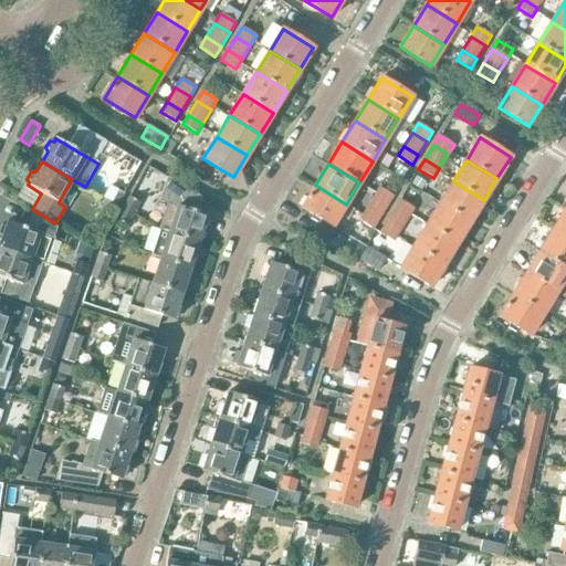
[(399,165),(394,174),(401,179),(407,169),(399,165)]
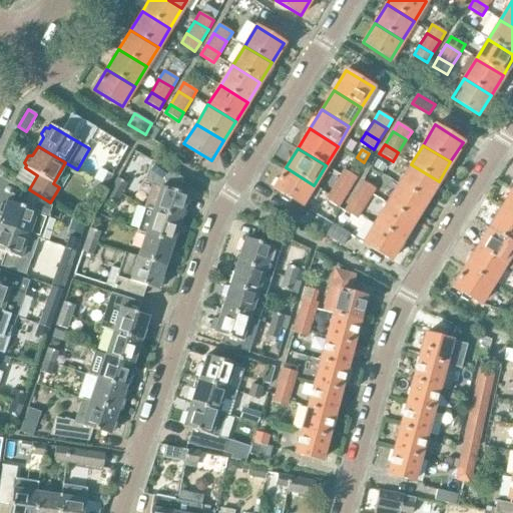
[(153,209),(180,218),(188,194),(178,191),(183,178),(151,159),(144,181),(160,187),(153,209)]
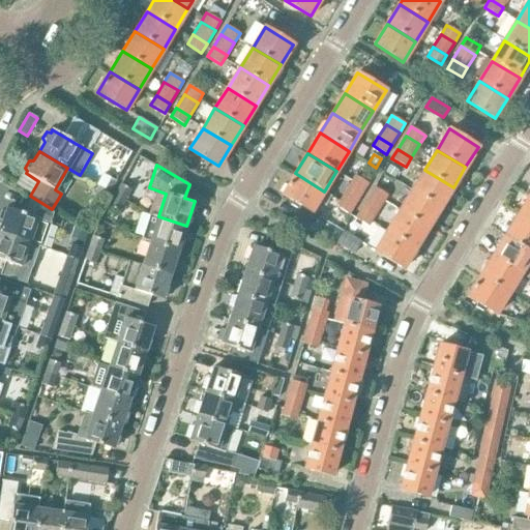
[(399,171),(389,165),(385,172),(394,178),(399,171)]
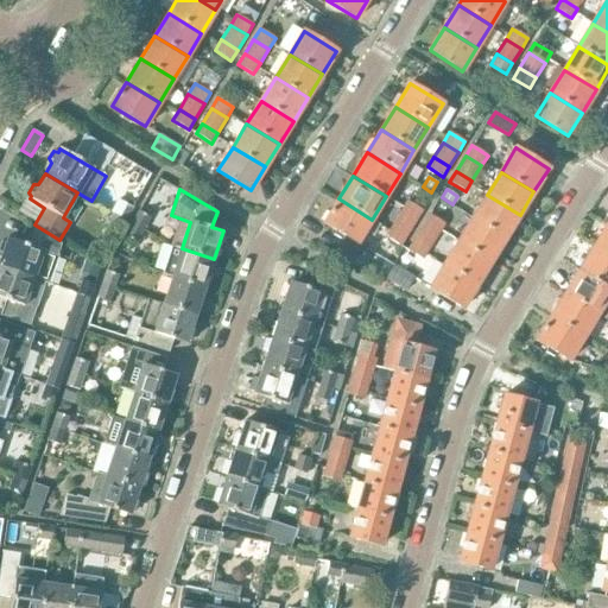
[(520,215),(487,195),(473,219),(505,239),(520,215)]
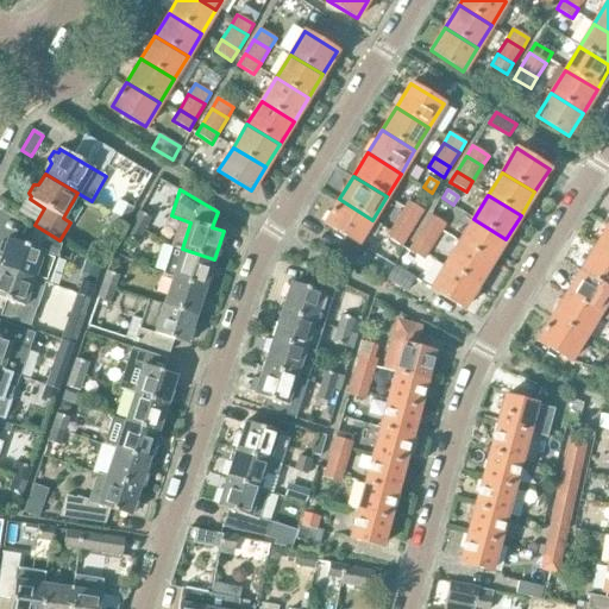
[(357,243),(372,220),(339,199),(325,223),(357,243)]
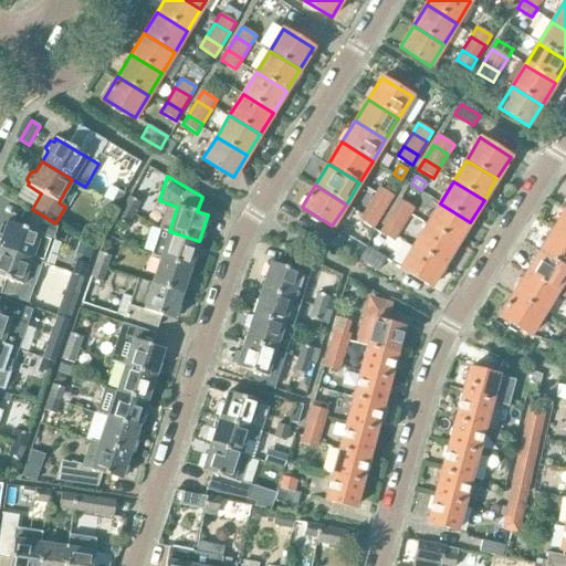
[(113,187),(106,200),(117,207),(124,194),(113,187)]
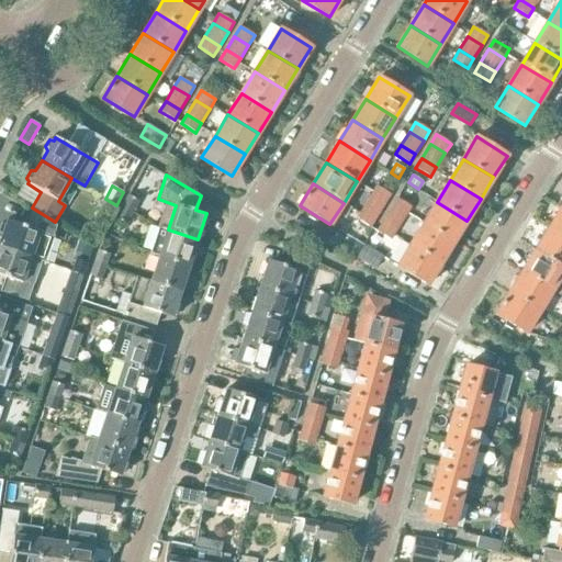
[(385,204),(391,194),(377,186),(370,195),(385,204)]
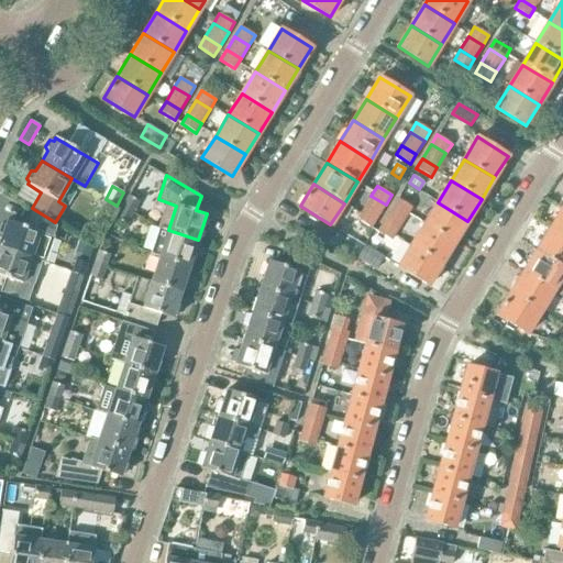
[(129,195),(121,208),(132,214),(140,201),(129,195)]
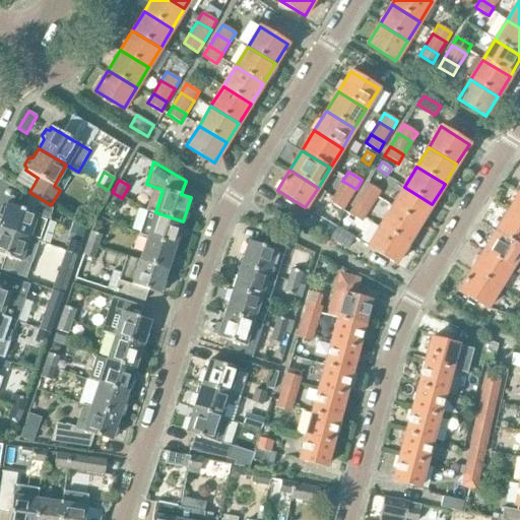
[(348,201),(356,189),(342,181),(335,193),(348,201)]
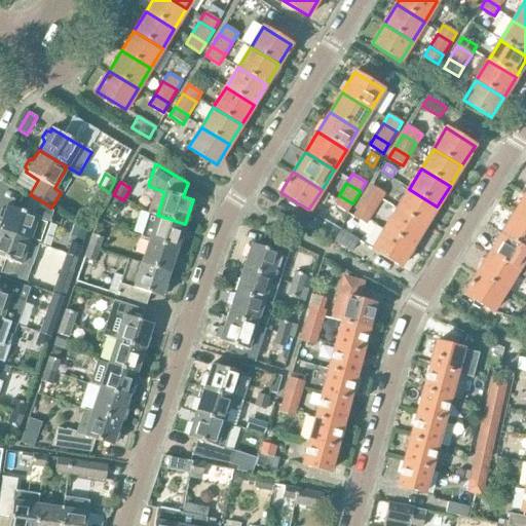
[(385,194),(372,185),(366,194),(380,202),(385,194)]
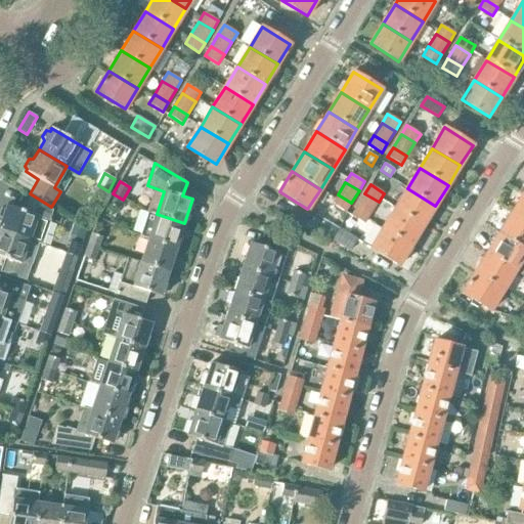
[(108,191),(98,185),(92,195),(103,201),(108,191)]
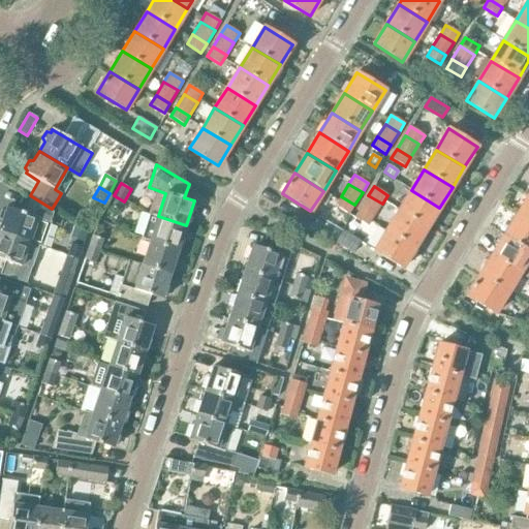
[(439,208),(411,190),(399,210),(427,227),(439,208)]
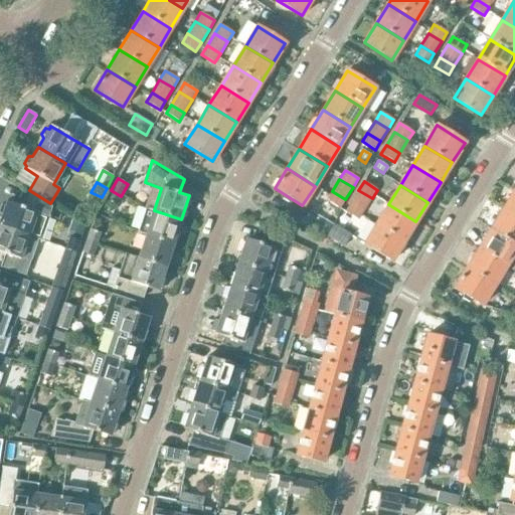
[(0,217),(0,225),(36,238),(42,240),(49,218),(47,217),(52,207),(49,205),(50,203),(29,190),(19,207),(6,202),(5,204),(1,204),(0,207),(0,213),(1,214),(0,217)]
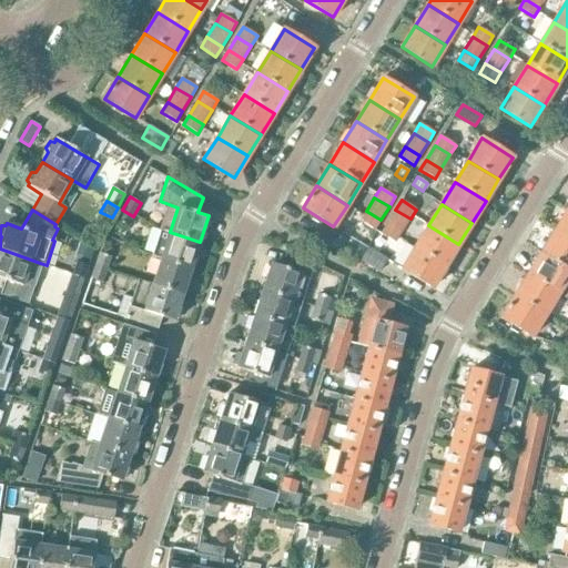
[(133,216),(122,210),(117,221),(128,227),(133,216)]
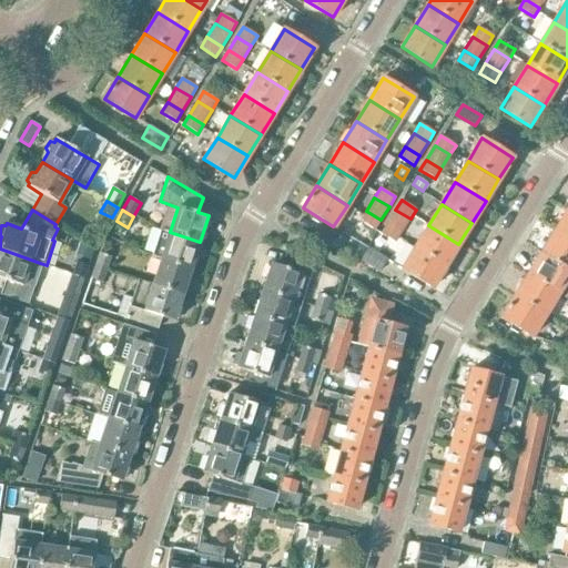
[(402,233),(411,219),(395,210),(386,224),(402,233)]
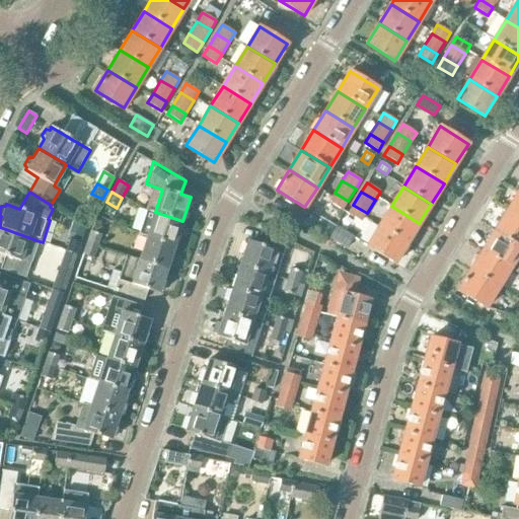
[(518,192),(507,211),(518,218),(518,192)]
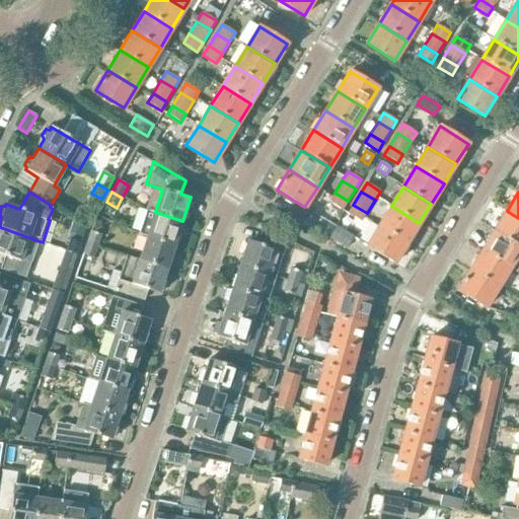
[(342,210),(348,201),(335,193),(328,202),(342,210)]
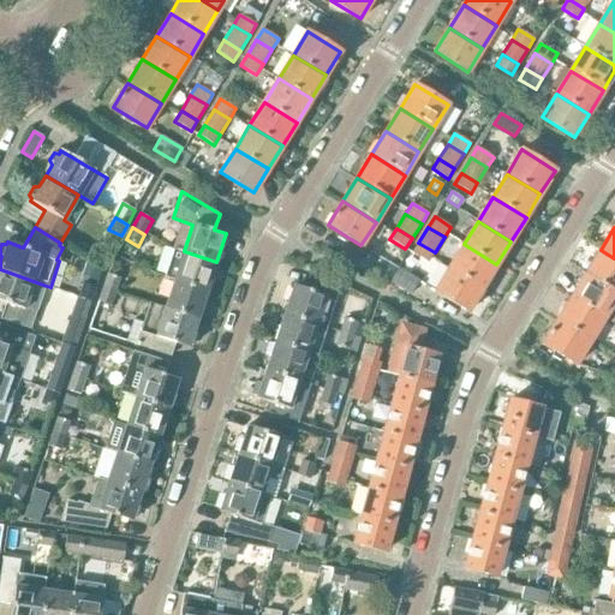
[(428,263),(435,252),(418,243),(412,252),(428,263)]
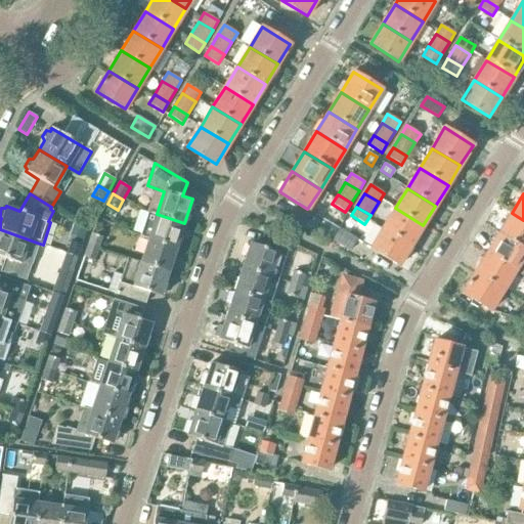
[(384,226),(383,227),(411,245),(423,225),(395,208),(387,220),(380,216),(376,221),(384,226)]
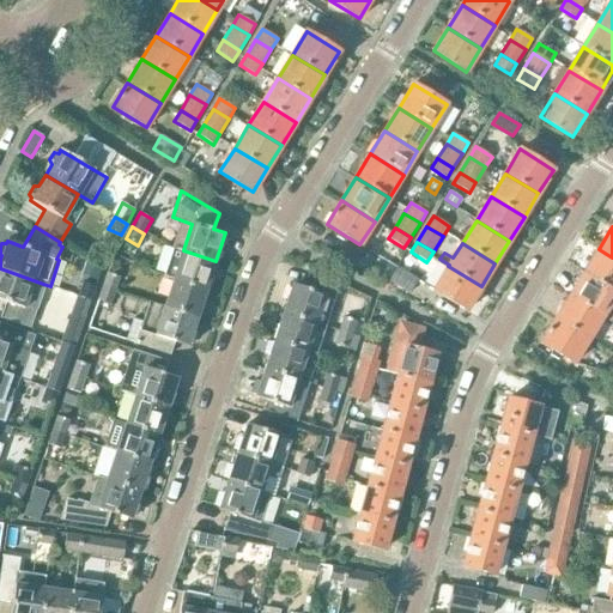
[(216,261),(183,250),(182,250),(173,247),(164,275),(174,278),(206,289),(216,261)]
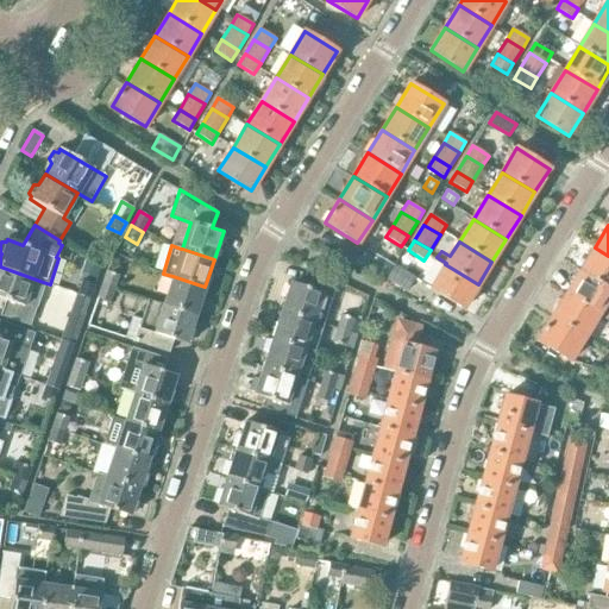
[(608,288),(608,256),(595,248),(581,271),(608,288)]
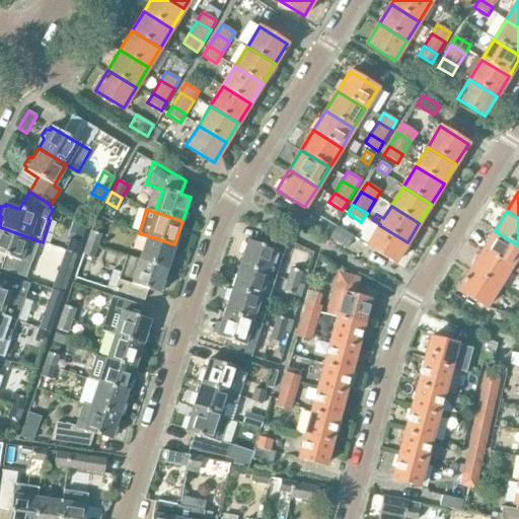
[(334,227),(322,220),(315,231),(326,238),(334,227)]
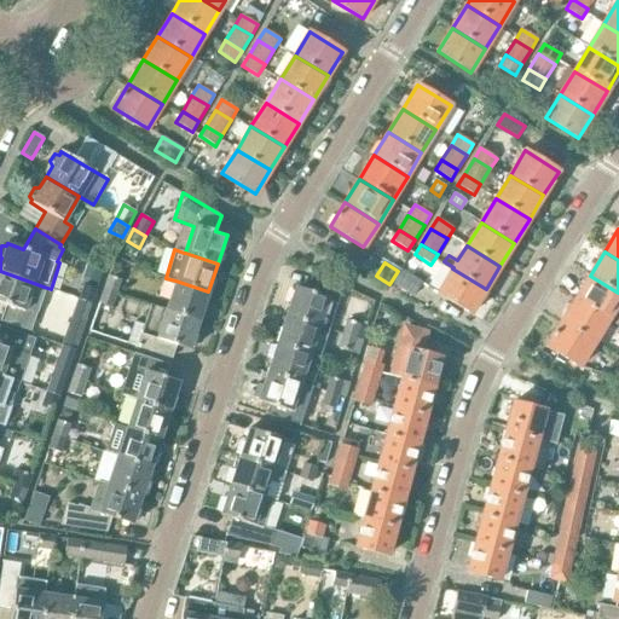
[(100,268),(88,264),(85,273),(97,277),(100,268)]
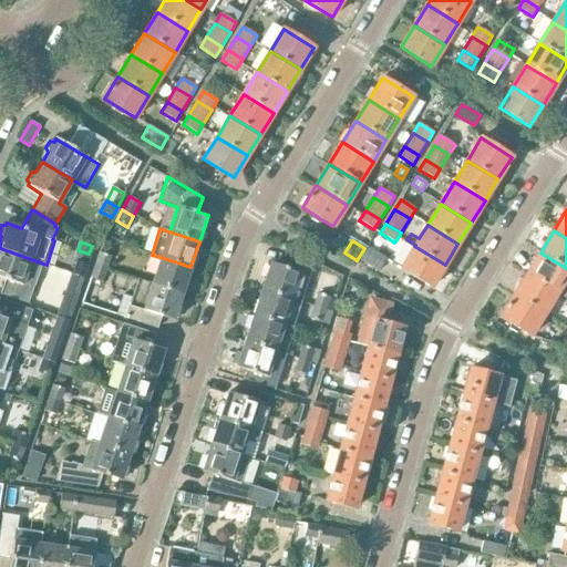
[(367,246),(367,248),(358,260),(357,263),(377,275),(387,258),(367,246)]
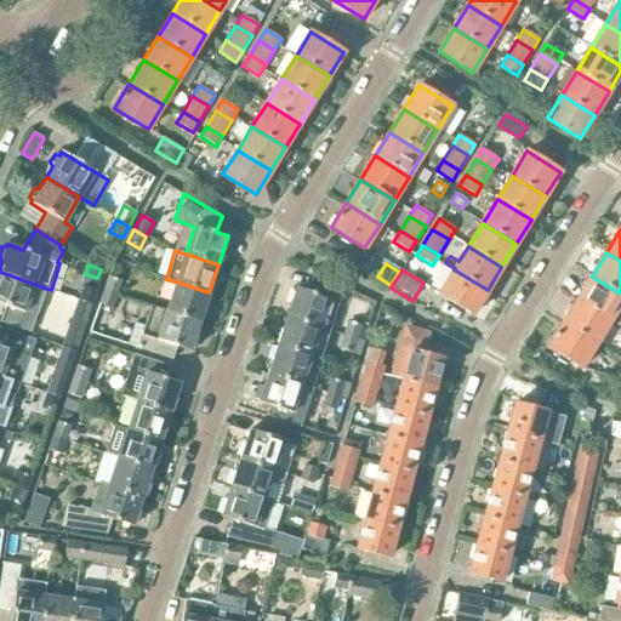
[(472,314),(488,290),(454,269),(439,294),(472,314)]
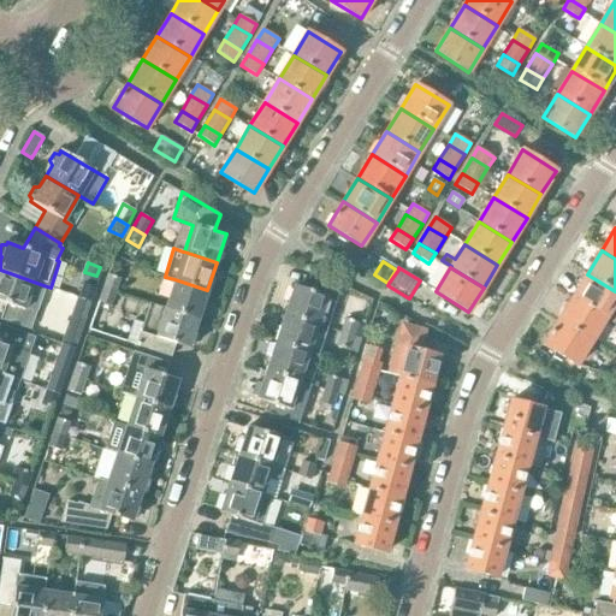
[(28,329),(43,285),(0,270),(0,302),(6,304),(0,319),(28,329)]
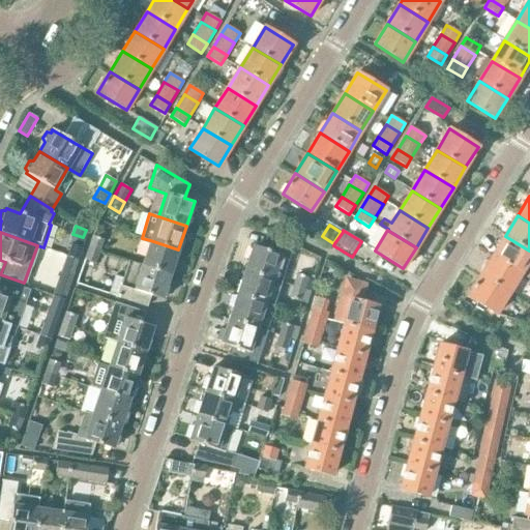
[(88,247),(100,252),(105,239),(93,235),(88,247)]
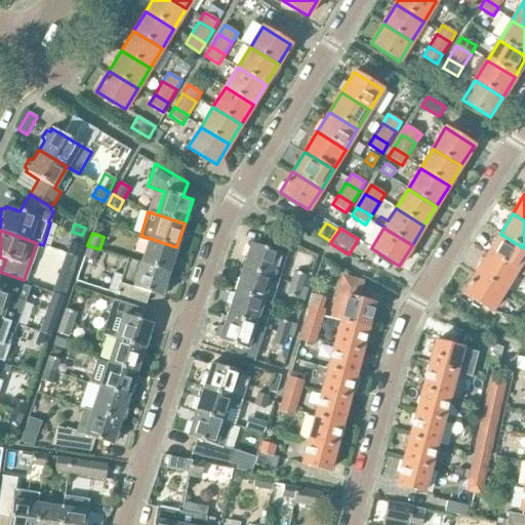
[(517,271),(524,255),(524,248),(500,234),(488,253),(517,271)]
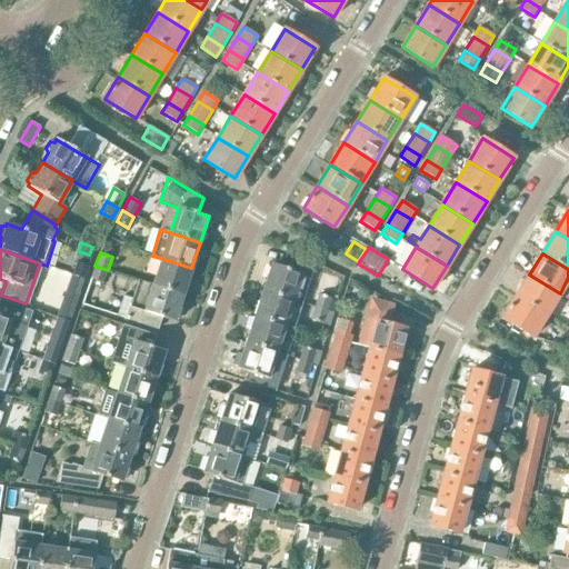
[(262,290),(300,302),(313,262),(287,255),(282,267),(271,263),(262,290)]
